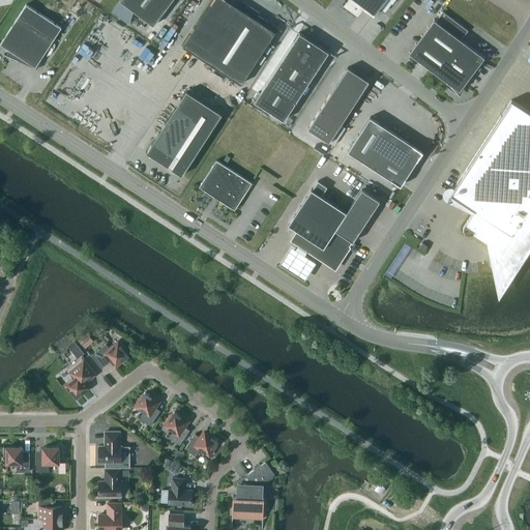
[(128,24),(134,10),(119,0),(112,11),(128,24)]
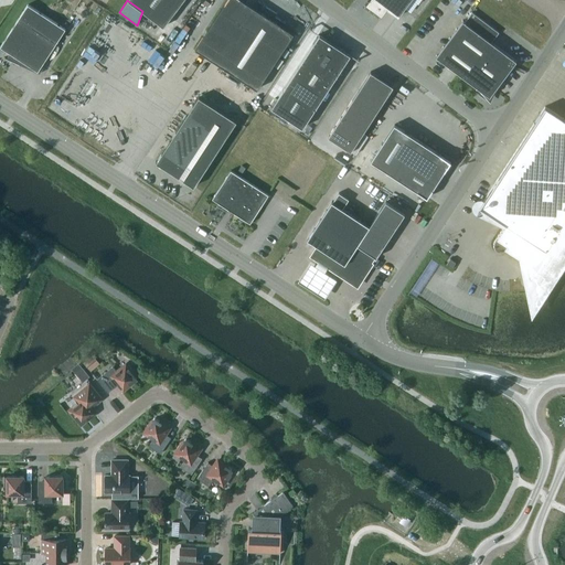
[(127,0),(142,11),(163,27),(182,0),(127,0)]
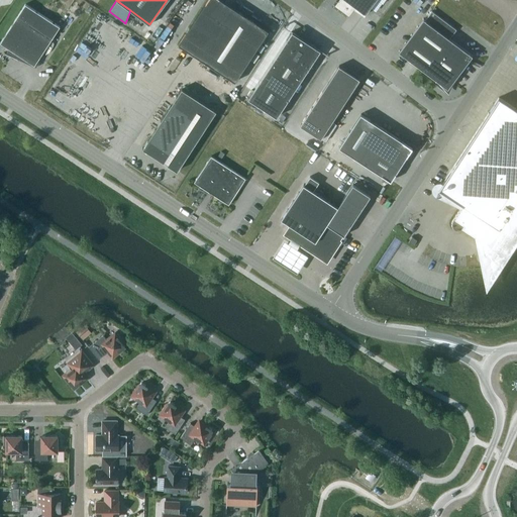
[(221,0),(207,0),(178,44),(234,82),(269,30),(221,0)]
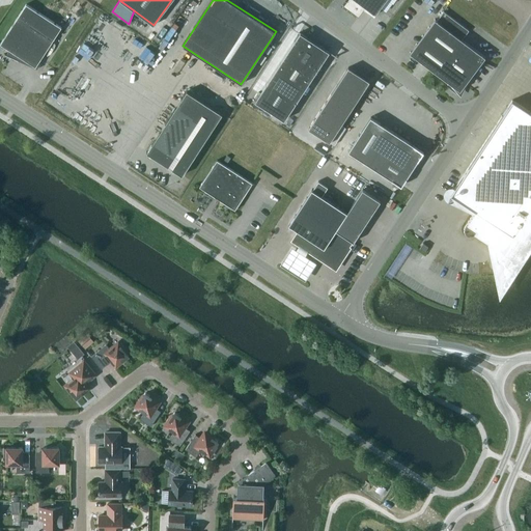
[(345,0),(343,3),(358,15),(363,7),(373,16),(385,0),(345,0)]
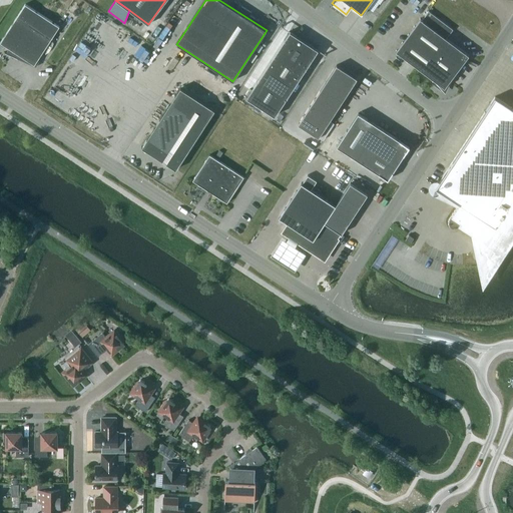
[(40,59),(38,58),(59,26),(25,4),(0,42),(9,48),(6,53),(4,51),(3,52),(36,66),(40,59)]
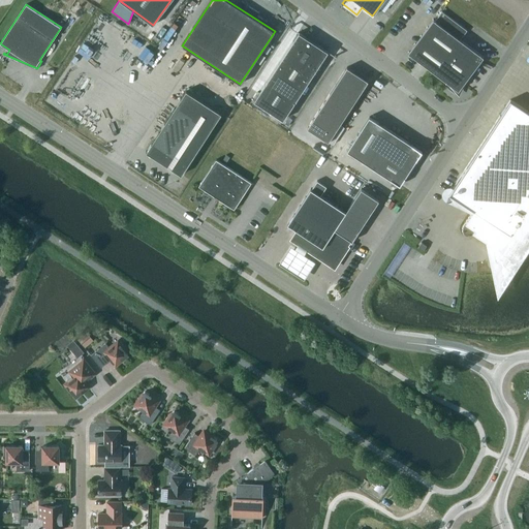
[(435,20),(433,19),(408,53),(458,90),(484,57),(460,39),(467,30),(441,11),(435,20)]
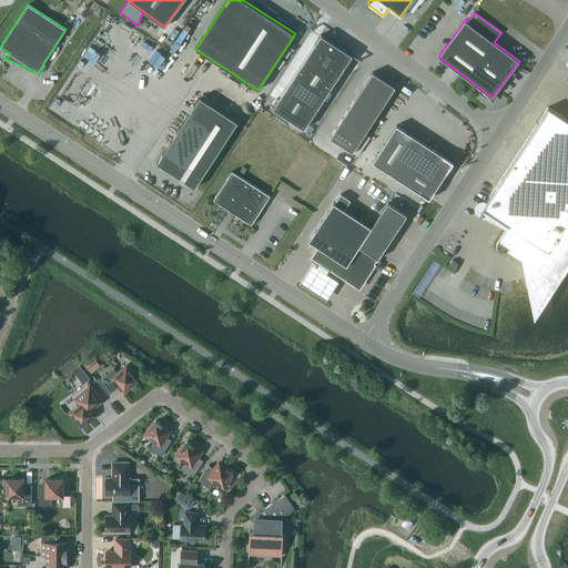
[(273,108),(302,127),(304,129),(352,54),(321,34),(273,108)]
